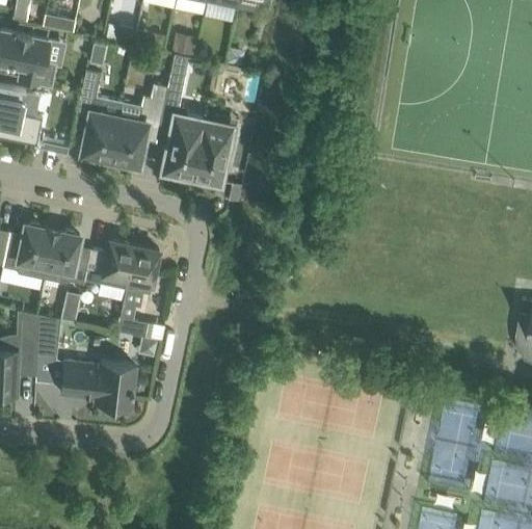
[(15,19),(26,21),(29,8),(17,6),(15,19)]
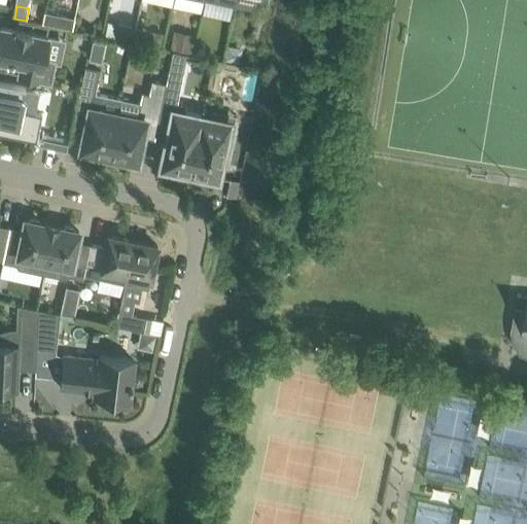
[(60,18),(57,29),(72,32),(74,21),(60,18)]
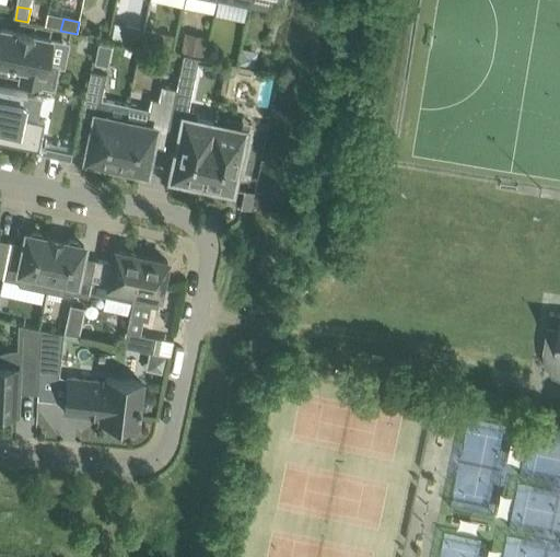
[(126,27),(123,42),(138,45),(141,31),(126,27)]
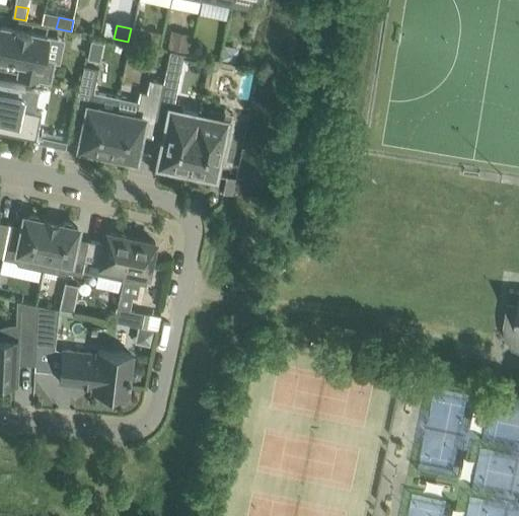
[(16,78),(49,85),(54,62),(43,60),(47,39),(0,29),(0,30),(0,60),(19,65),(16,78)]
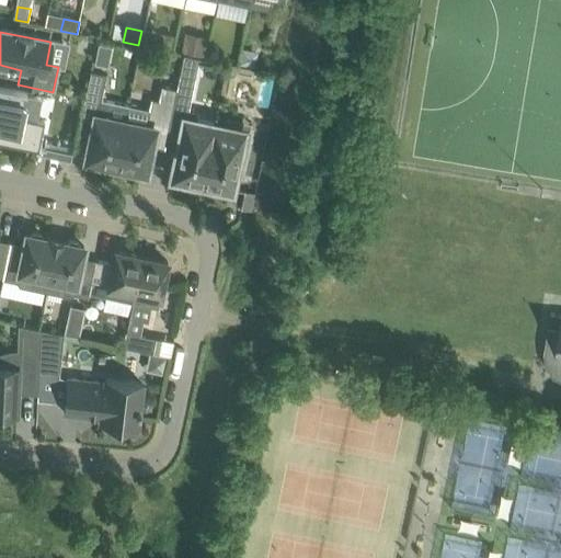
[(163,36),(160,52),(171,54),(174,38),(163,36)]
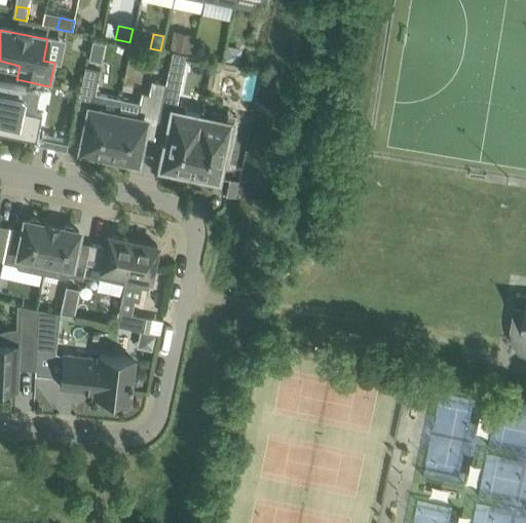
[(192,38),(173,34),(170,50),(189,54),(192,38)]
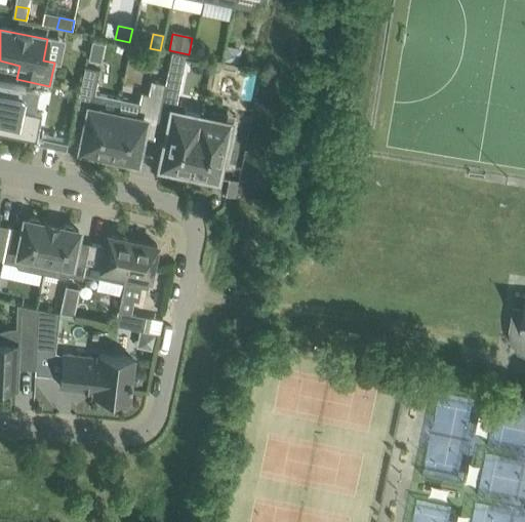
[(237,65),(240,50),(226,47),(223,62),(237,65)]
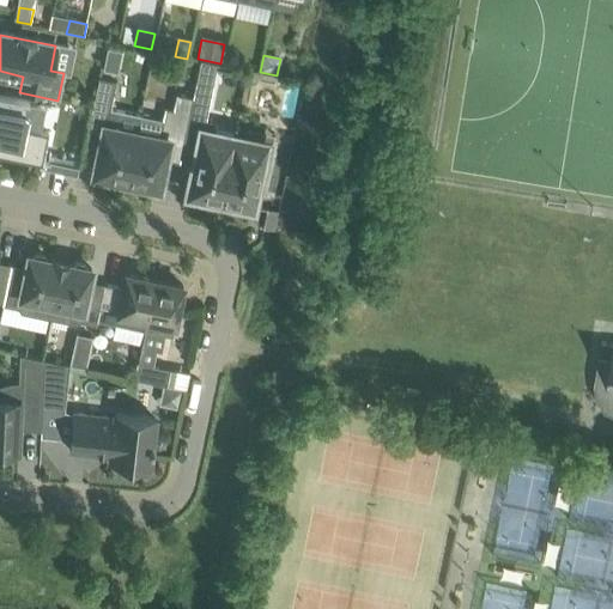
[(200,62),(193,99),(188,117),(204,121),(214,66),(200,62)]
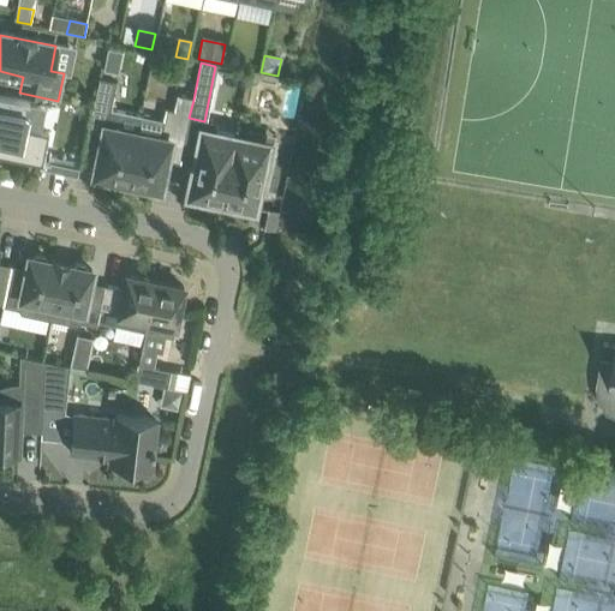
[(276,90),(279,78),(248,72),(242,105),(254,107),(256,93),(263,88),(276,90)]
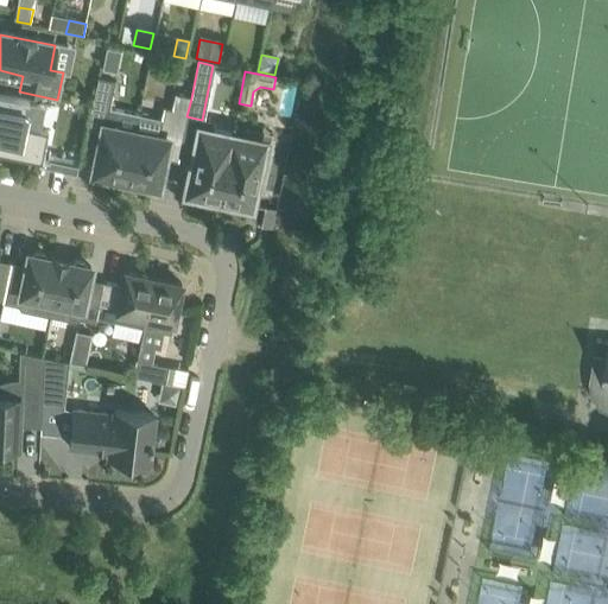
[(90,114),(108,118),(115,82),(97,78),(90,114)]
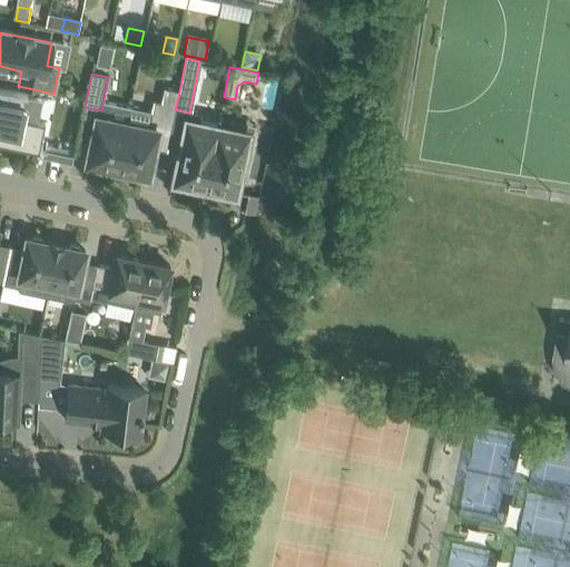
[(127,125),(117,175),(131,178),(133,174),(148,177),(157,132),(156,132),(157,126),(172,129),(175,109),(179,93),(164,89),(161,104),(154,101),(148,129),(127,125)]
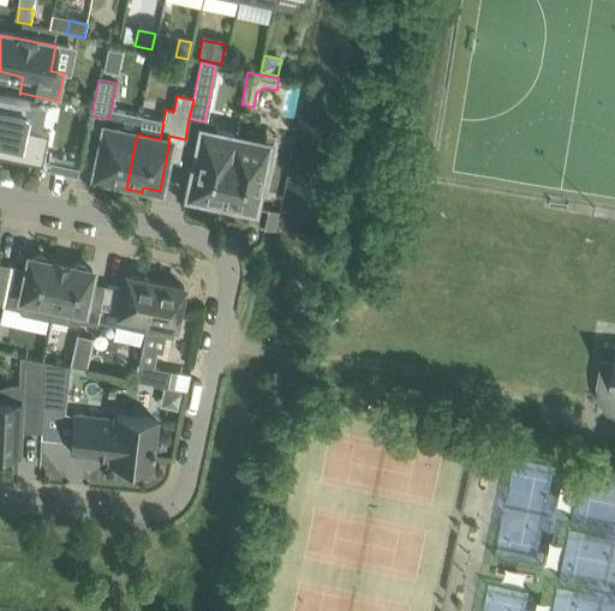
[(55,111),(0,97),(0,156),(45,166),(45,165),(42,165),(48,136),(55,137),(55,135),(42,132),(47,111),(55,112),(55,111)]
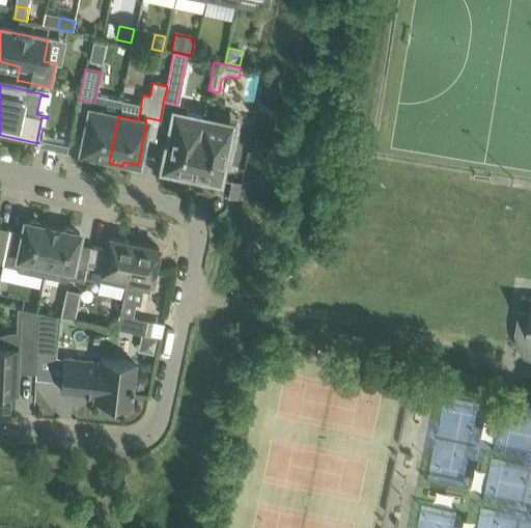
[(94,160),(109,163),(118,116),(89,110),(81,153),(94,156),(94,160)]
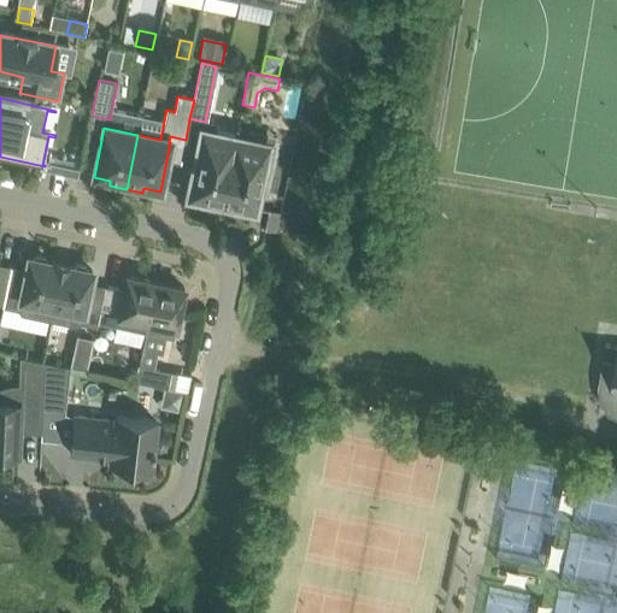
[(204,205),(221,208),(235,139),(238,129),(236,129),(235,134),(217,130),(216,134),(201,131),(188,198),(205,200),(204,205)]
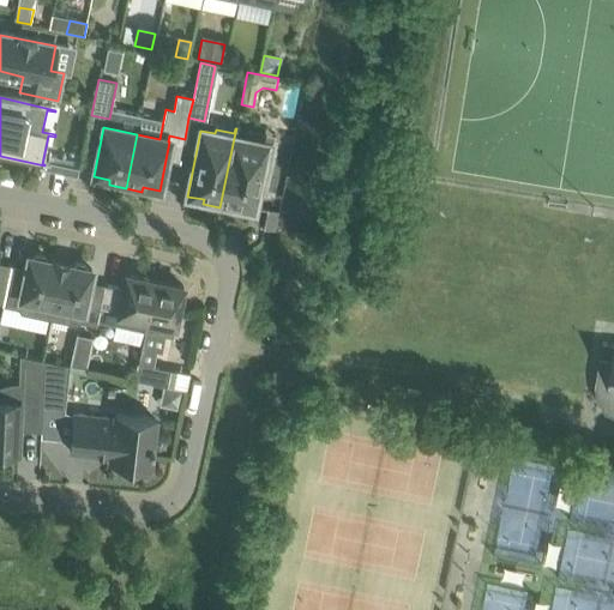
[(234,138),(220,207),(235,211),(236,206),(253,210),(260,177),(266,179),(274,146),(234,138)]
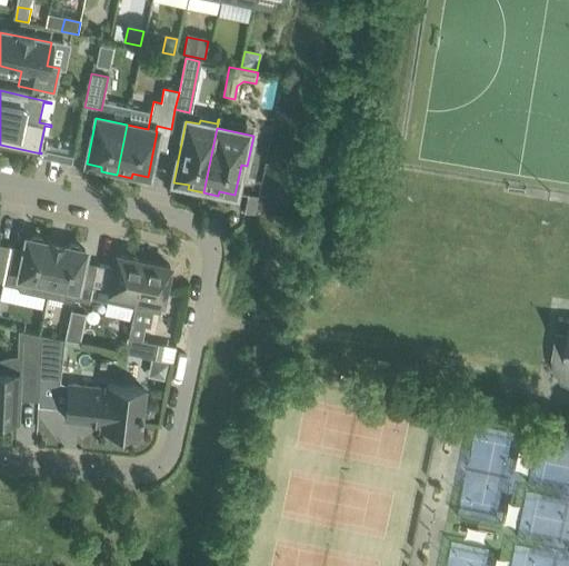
[(243,215),(248,216),(252,217),(255,217),(258,199),(256,198),(248,196),(243,215)]
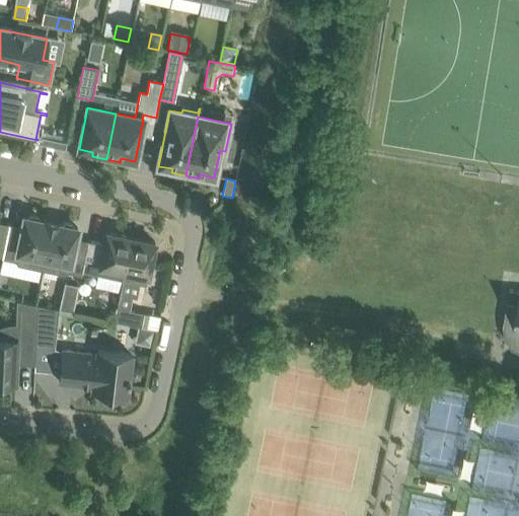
[(18,267),(41,271),(51,225),(45,224),(45,221),(44,220),(44,222),(40,222),(38,218),(31,217),(27,219),(24,218),(22,228),(9,226),(2,259),(2,261),(16,263),(18,267)]
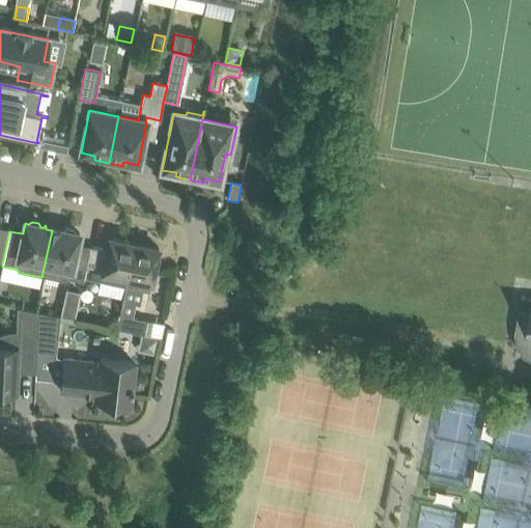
[(0,264),(2,265),(9,231),(0,228),(0,264)]
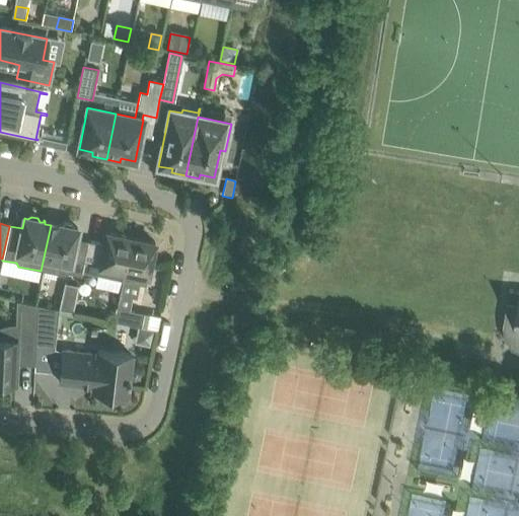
[(81,277),(82,273),(88,242),(75,239),(77,229),(74,229),(72,225),(65,224),(62,226),(59,225),(59,224),(58,223),(57,226),(51,225),(41,271),(64,276),(67,274),(81,277)]
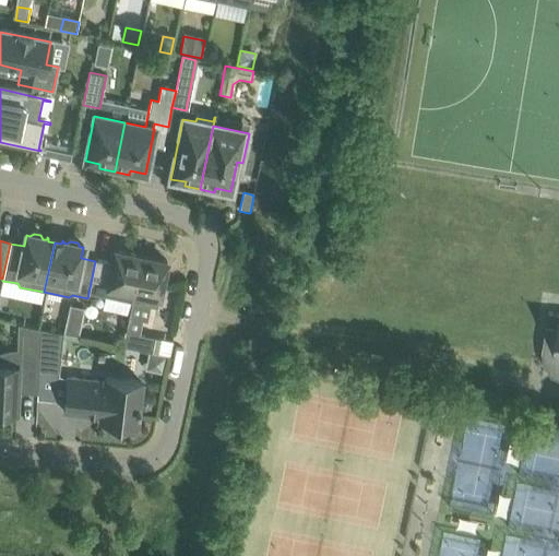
[(88,294),(131,303),(141,257),(114,251),(111,264),(95,261),(88,294)]
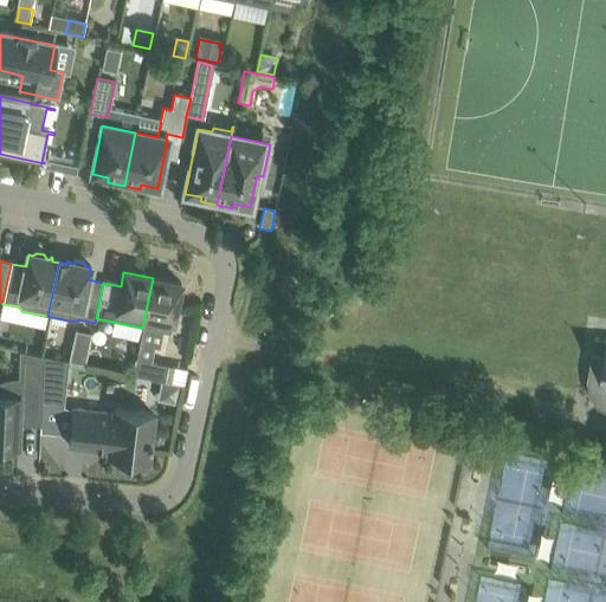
[(153,278),(142,328),(171,335),(181,285),(153,278)]
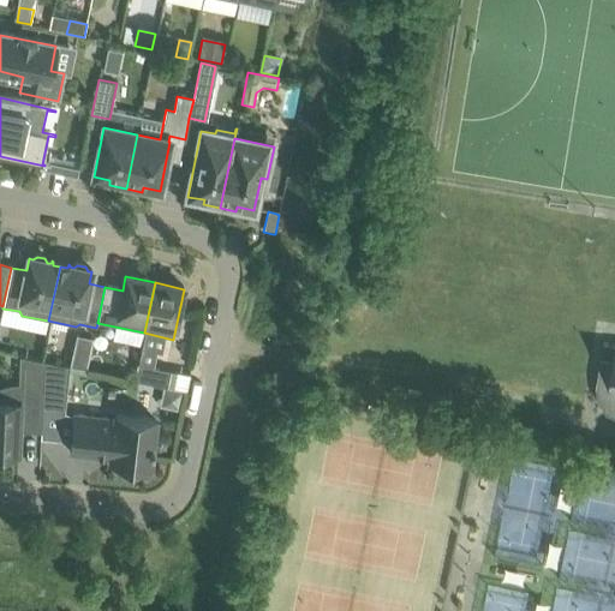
[(614,347),(603,346),(597,388),(597,391),(597,394),(597,396),(598,399),(599,401),(601,405),(602,406),(603,408),(605,411),(607,413),(609,414),(611,415),(614,417),(614,347)]
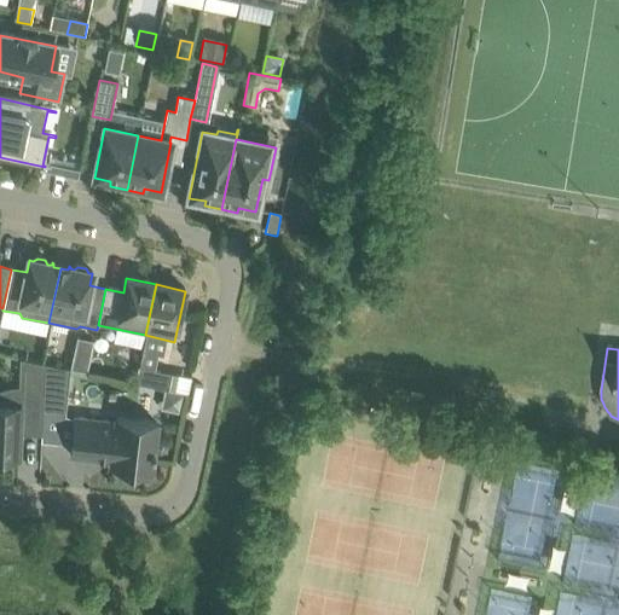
[(19,400),(44,400),(45,365),(22,360),(19,400)]
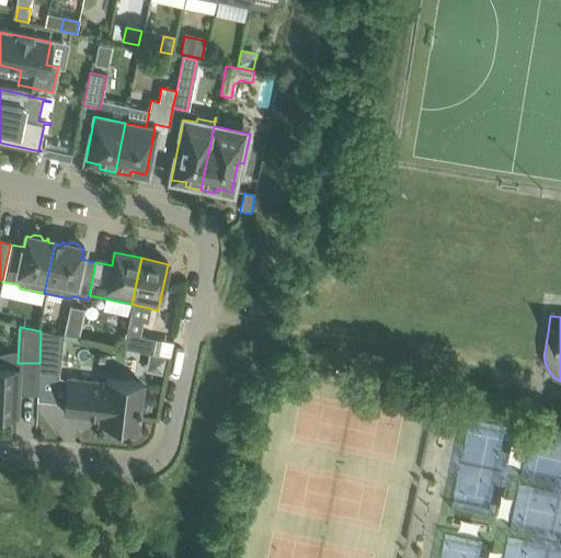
[(41,331),(39,363),(38,376),(59,378),(64,337),(41,331)]
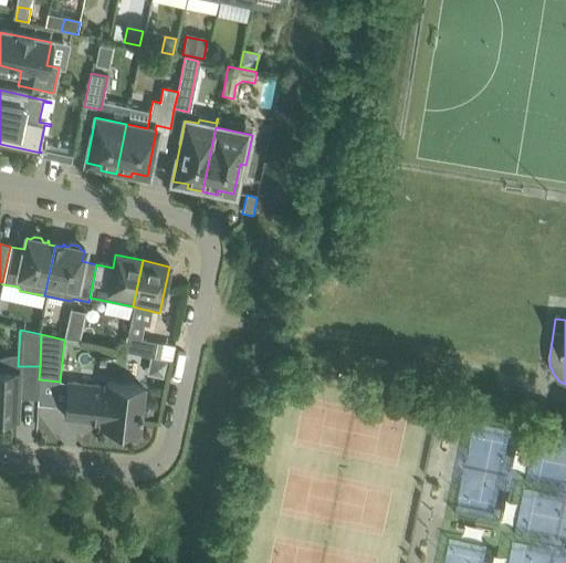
[(126,336),(123,352),(152,357),(154,357),(157,343),(126,336)]
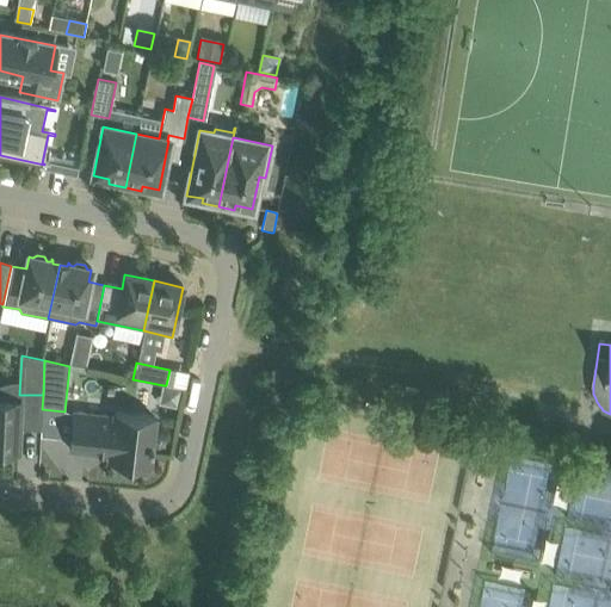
[(181,389),(166,385),(164,385),(161,396),(170,407),(178,409),(181,389)]
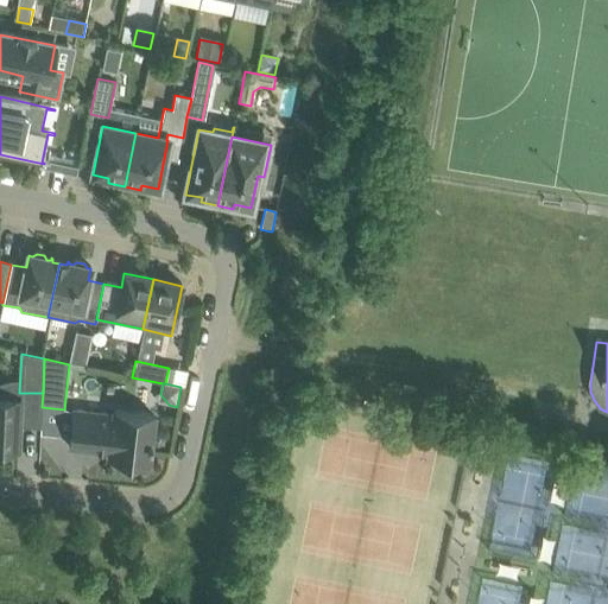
[(18,450),(20,400),(0,399),(0,451),(1,452),(2,449),(18,450)]
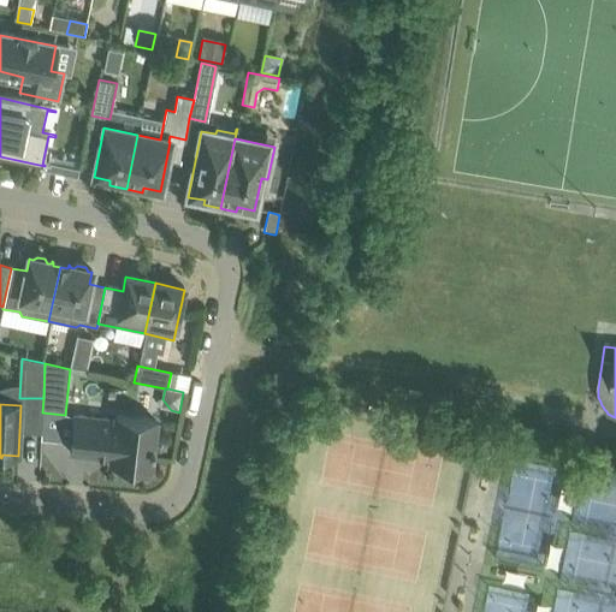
[(110,464),(150,469),(155,422),(116,417),(114,422),(73,417),(70,455),(111,459),(110,464)]
